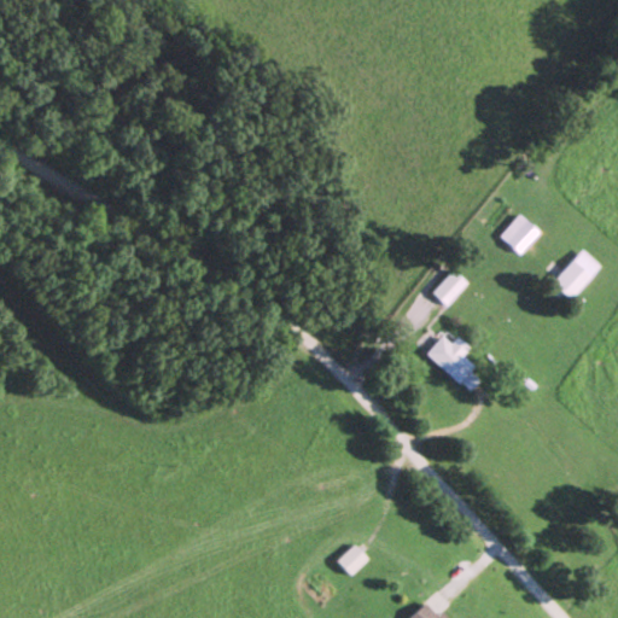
[(541,233),(520,214),(500,234),(519,254),(541,233)]
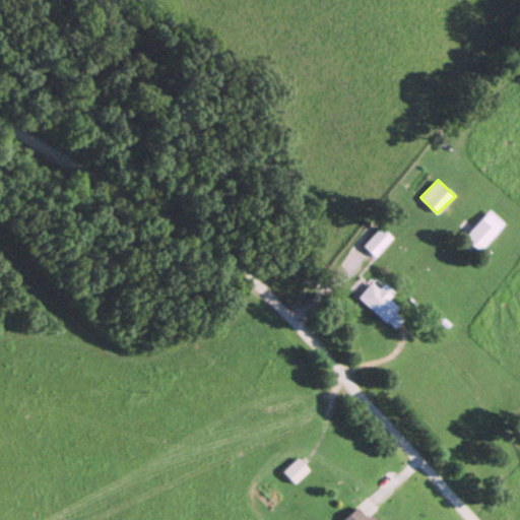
[(507,224),(492,209),(464,237),(479,252),(507,224)]
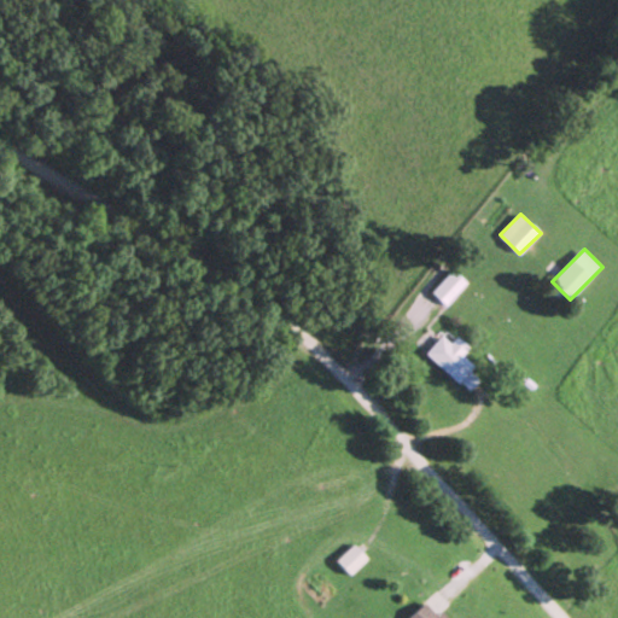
[(432,291),(447,305),(467,284),(453,269),(432,291)]
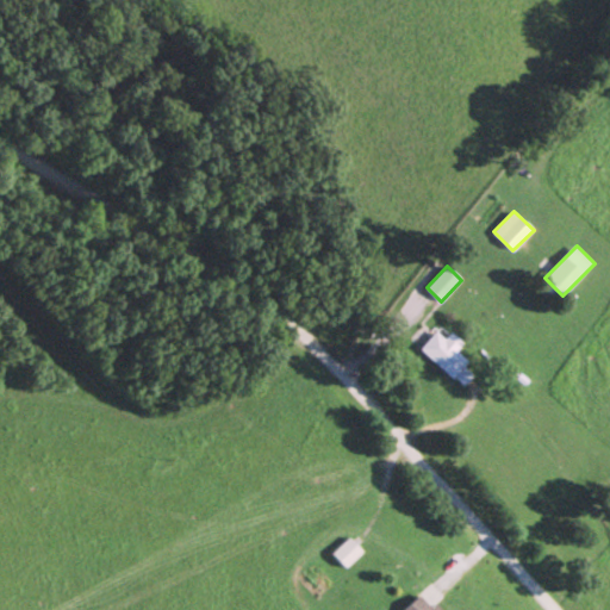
[(450,378),(454,374),(465,385),(477,373),(453,352),(461,342),(450,331),(444,338),(436,331),(419,347),(450,378)]
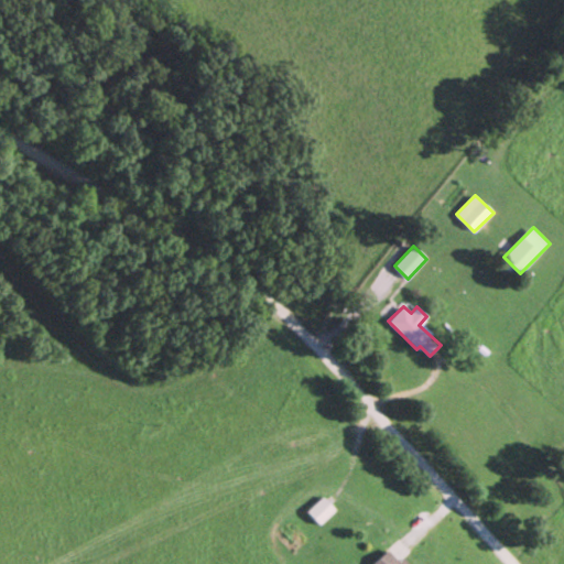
[(318,523),(333,509),(321,498),(306,512),(318,523)]
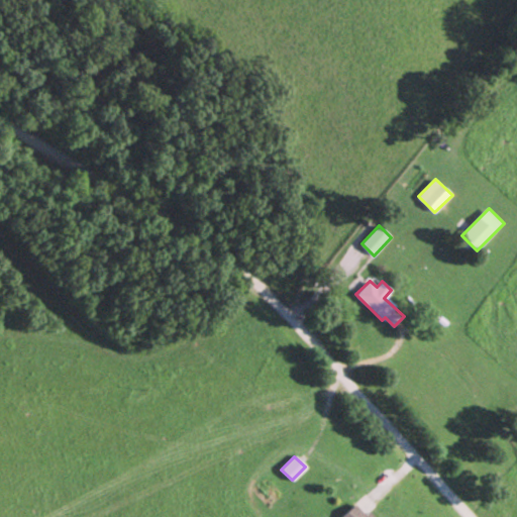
[(371,516),(357,501),(338,516),(371,516)]
